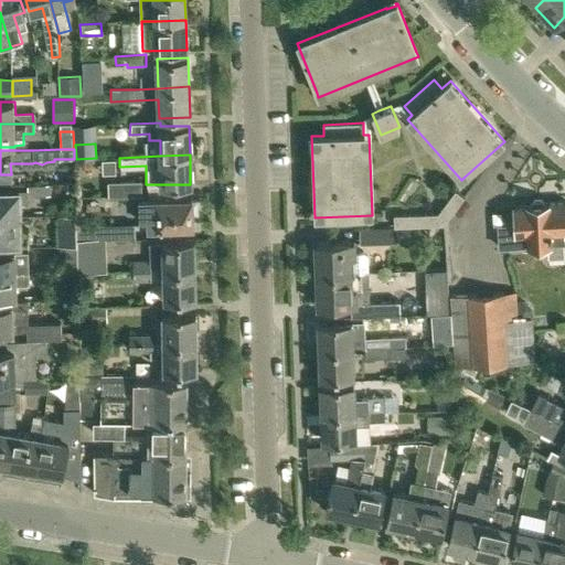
[(139,180),(117,181),(117,195),(139,194),(139,180)]
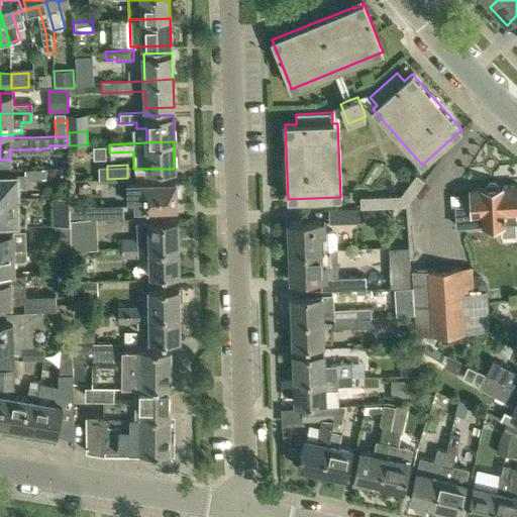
[(31,170),(31,180),(41,180),(41,179),(46,179),(46,170),(31,170)]
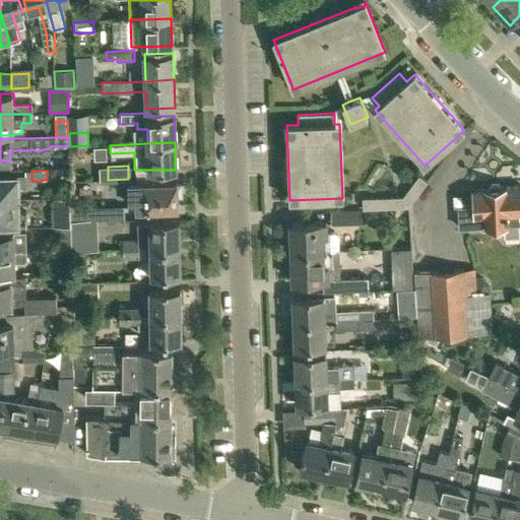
[(25,186),(25,185),(25,175),(0,175),(0,199),(18,199),(17,186),(25,186)]
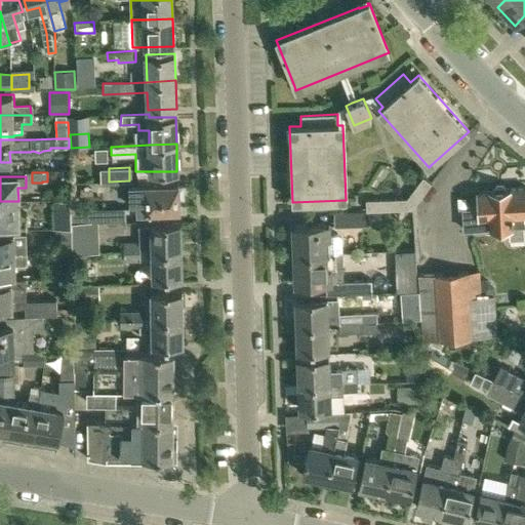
[(366,199),(366,210),(412,208),(432,184),(422,177),(407,198),(366,199)]
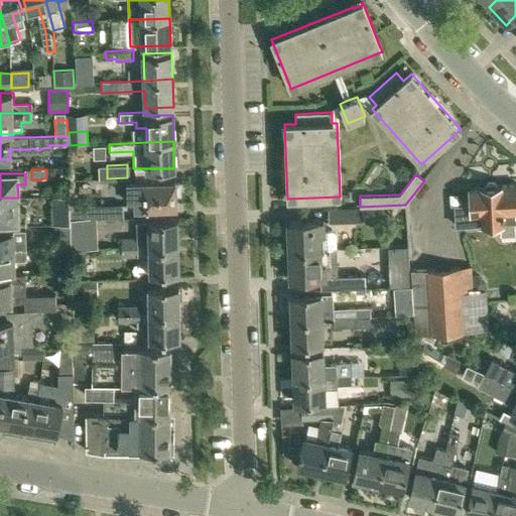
[(176,182),(175,180),(128,181),(128,197),(136,197),(136,208),(176,207),(176,195),(180,195),(180,182),(176,182)]
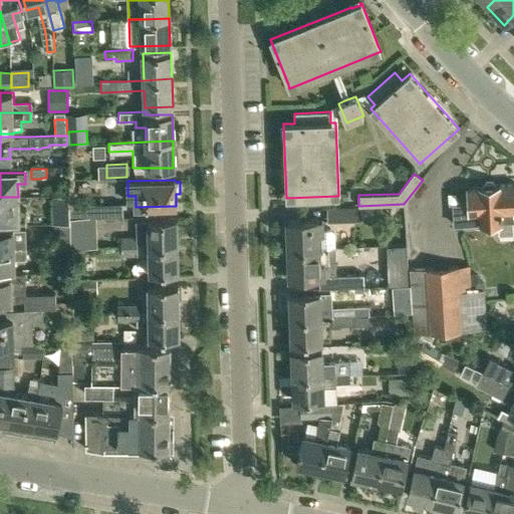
[(501,221),(512,220),(513,220),(513,211),(513,210),(513,184),(494,186),(492,183),(486,183),(484,187),(467,188),(468,196),(468,204),(452,205),(454,225),(484,223),(486,227),(490,229),(494,229),(497,226),(498,224),(499,222),(501,222),(501,221)]
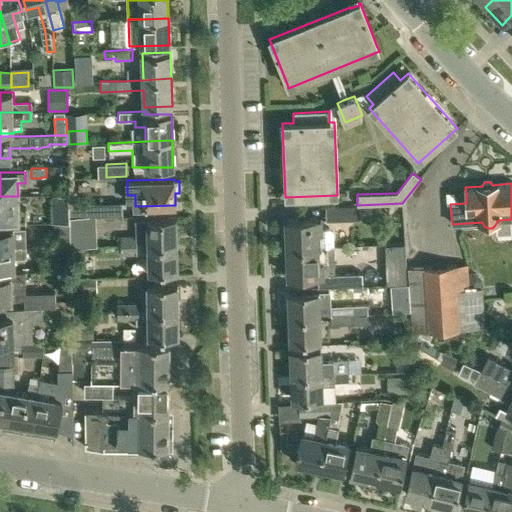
[(55,195),(56,224),(59,223),(68,223),(68,218),(68,213),(68,205),(68,195),(55,195)]
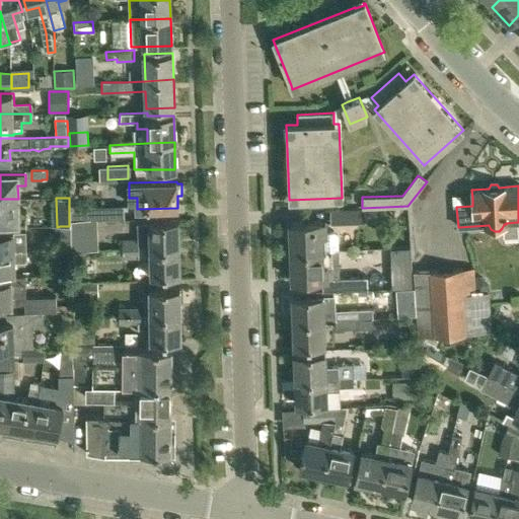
[(18,199),(0,199),(0,223),(26,223),(25,211),(18,212),(18,199)]
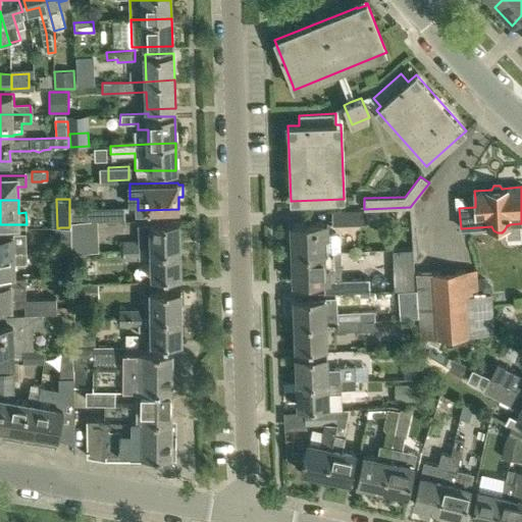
[(69,217),(69,222),(96,221),(96,208),(69,209),(69,217)]
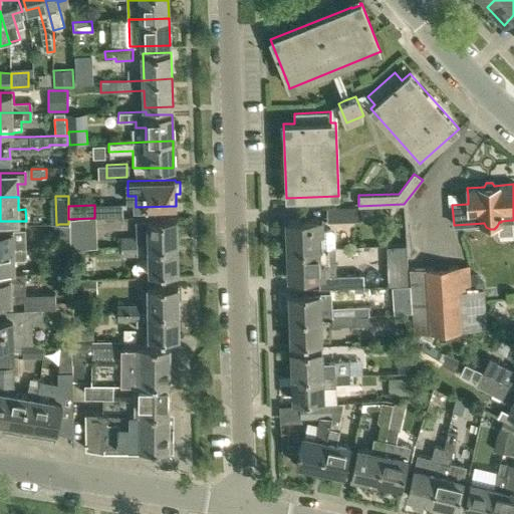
[(360,207),(357,207),(327,208),(328,220),(361,218),(360,207)]
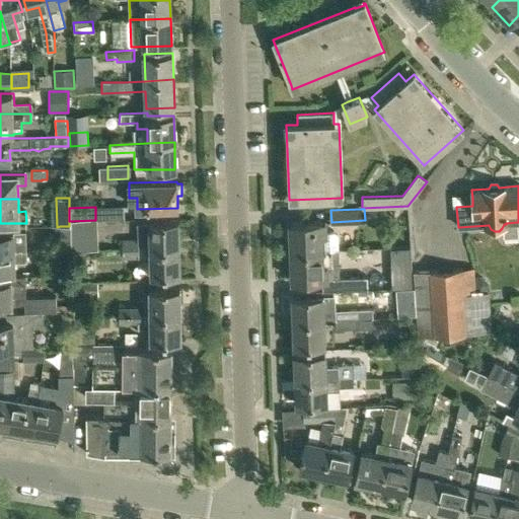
[(69,221),(69,226),(70,249),(98,248),(97,220),(95,220),(69,221)]
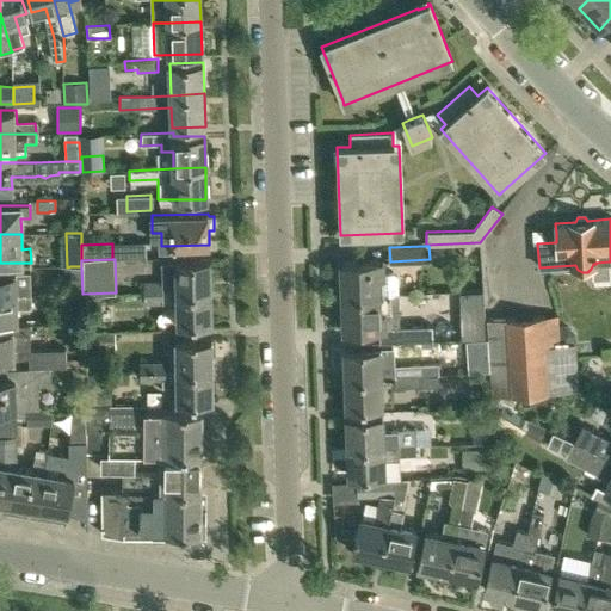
[(178,292),(210,290),(210,259),(177,260),(177,265),(164,265),(164,282),(144,282),(146,294),(164,292),(178,292)]
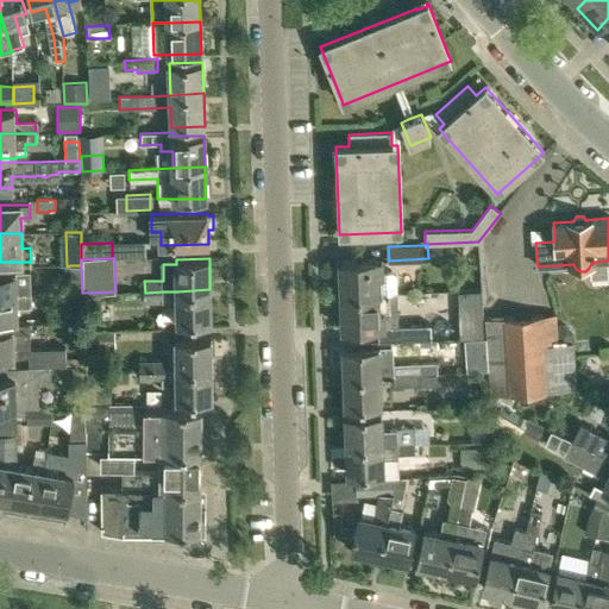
[(376,295),(397,294),(396,276),(393,272),(381,272),(381,261),(340,262),(341,296),(376,295)]
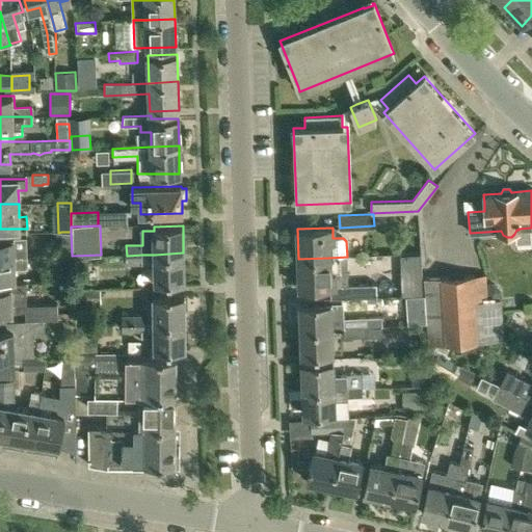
[(72,257),(72,256),(71,232),(61,232),(58,233),(56,233),(57,257),(72,257)]
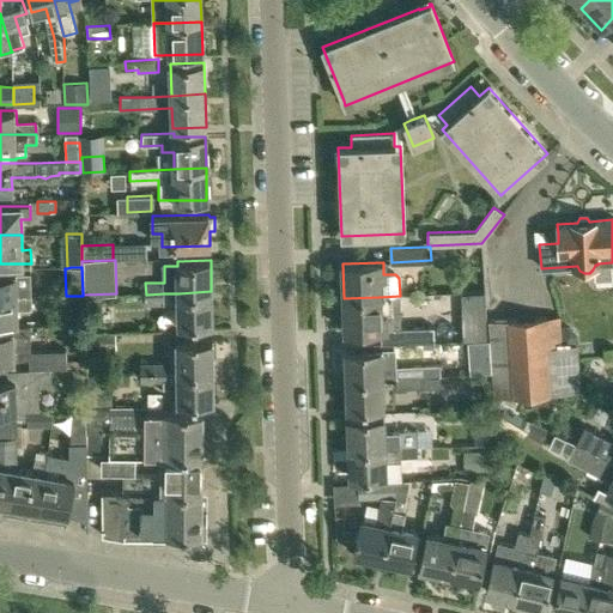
[(0,297),(31,296),(30,273),(0,273),(0,297)]
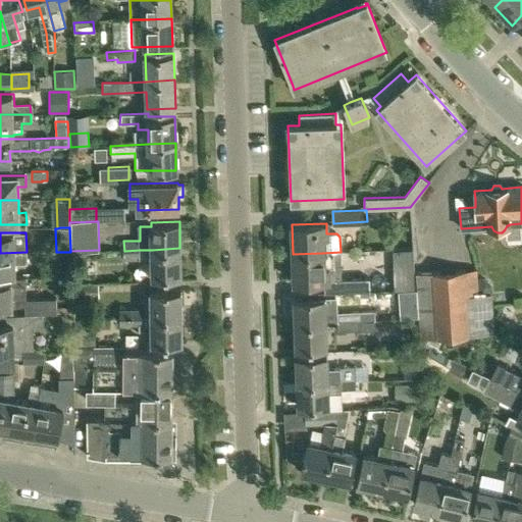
[(152,250),(152,259),(152,276),(180,275),(179,248),(152,250)]
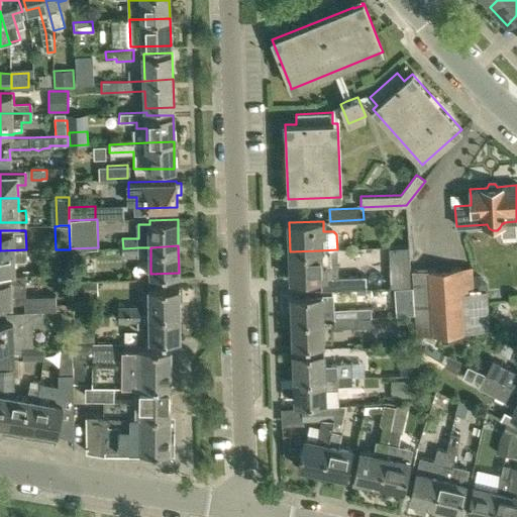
[(123,257),(139,256),(138,247),(123,248),(123,257)]
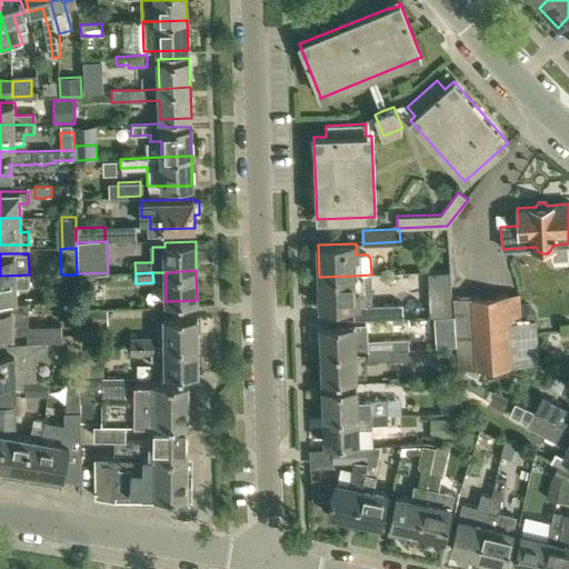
[(29,275),(0,276),(0,298),(16,298),(15,288),(29,288),(29,275)]
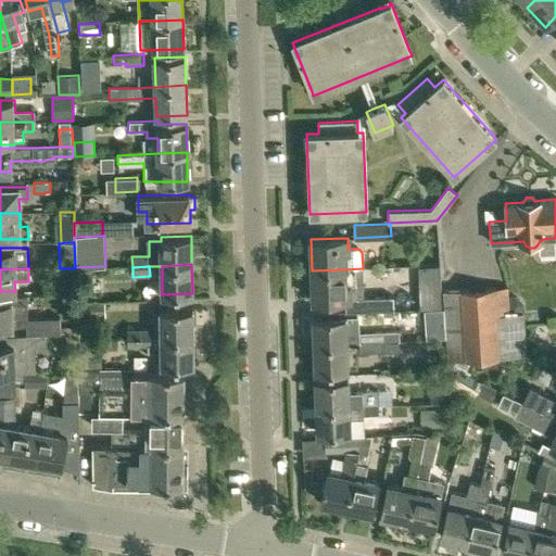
[(364,268),(363,268),(343,269),(312,270),(313,301),(350,300),(350,314),(394,312),(393,298),(365,299),(364,268)]
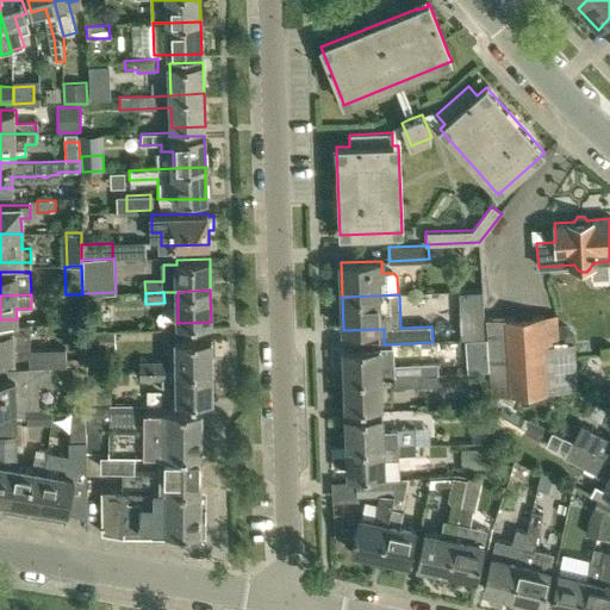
[(81,296),(64,296),(64,321),(81,322),(81,296)]
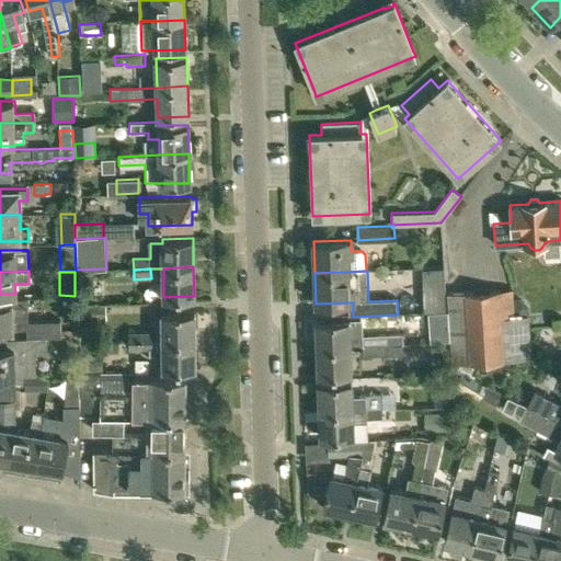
[(456,364),(476,363),(531,358),(528,316),(514,317),(512,289),(497,289),(448,294),(449,315),(451,340),(453,364),(456,364)]
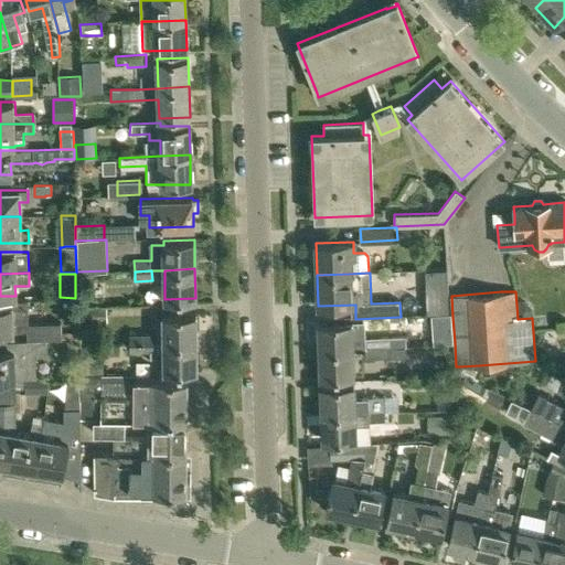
[(426,298),(427,313),(448,312),(448,297),(426,298)]
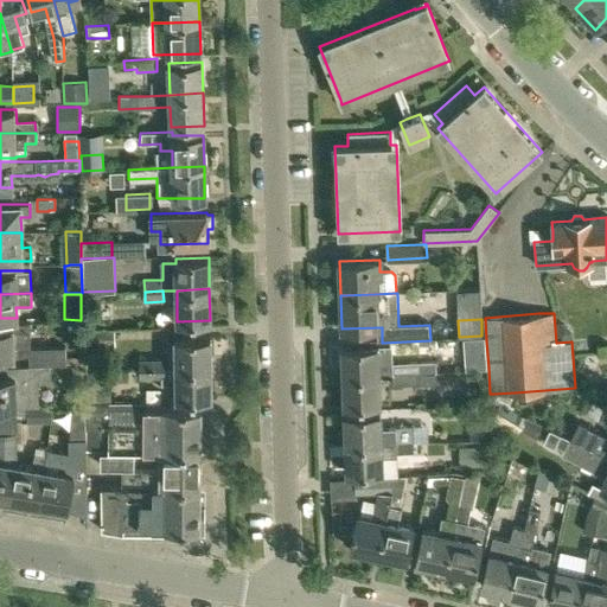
[(13,323),(12,328),(0,327),(0,357),(13,357),(25,355),(25,365),(50,365),(66,365),(66,349),(30,349),(30,323),(13,323)]
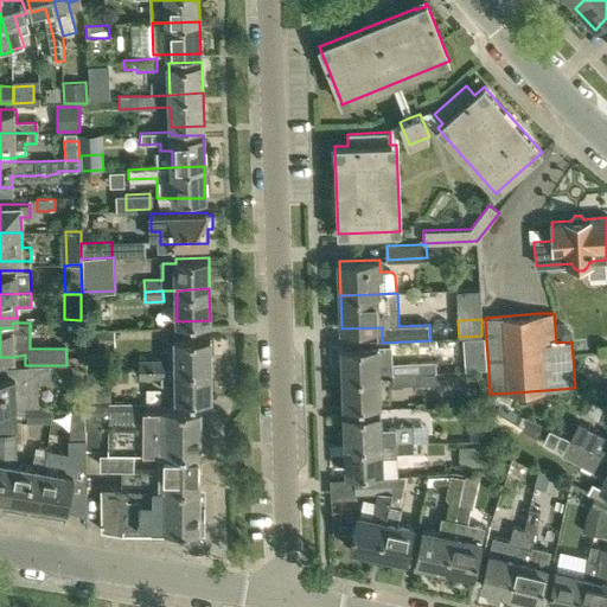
[(564,325),(557,326),(557,340),(572,339),(570,331),(564,325)]
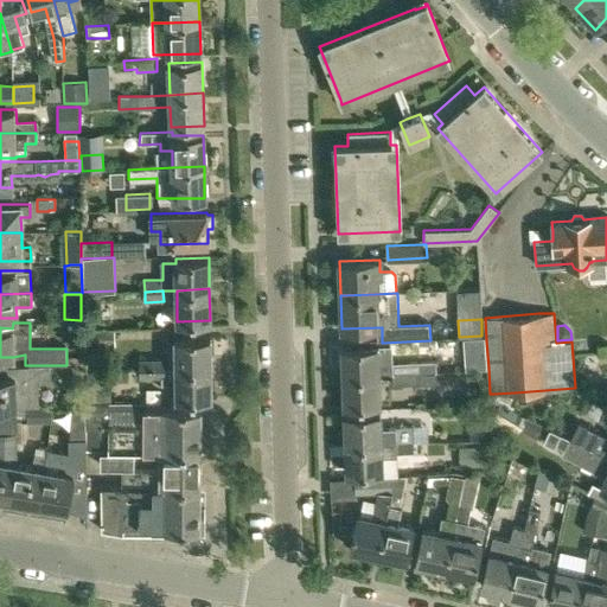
[(114,330),(85,331),(85,346),(114,346),(114,330)]
